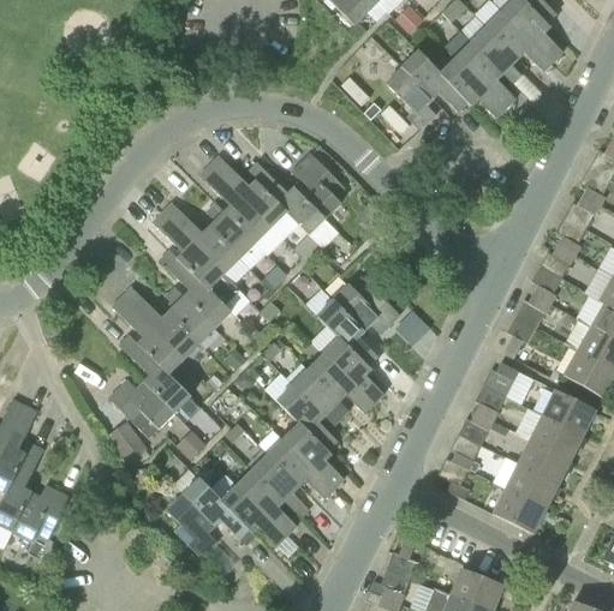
[(358,22),(379,0),(331,0),(356,24),(358,22)]
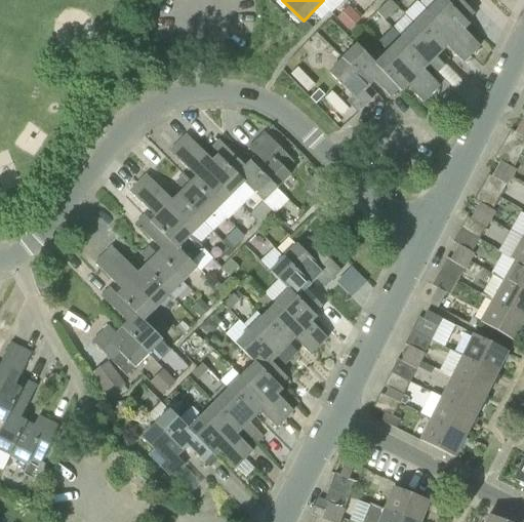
[(388,0),(381,7),(378,10),(384,16),(386,17),(399,5),(394,0),(388,0)]
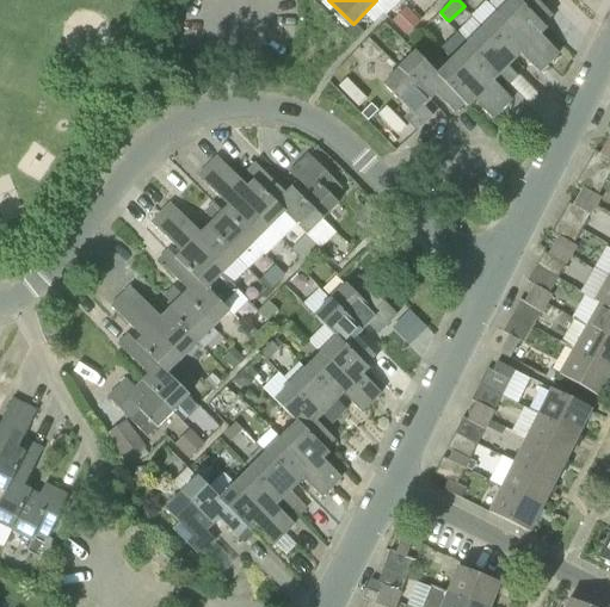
[(509,0),(499,10),(550,61),(560,51),(549,41),(548,42),(540,33),(548,26),(544,23),(543,23),(518,0),(509,0)]
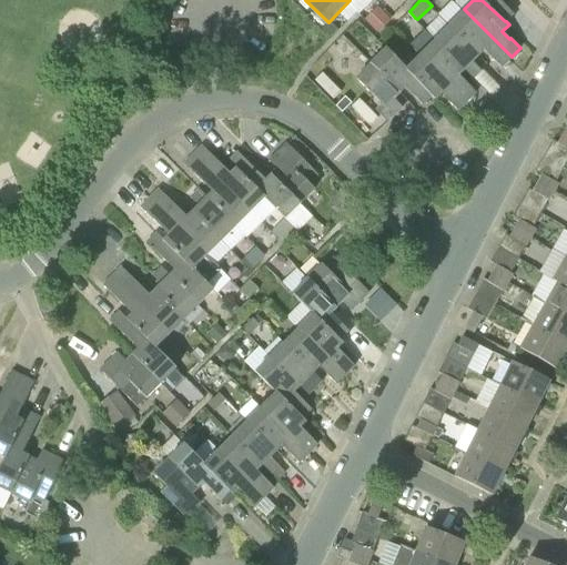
[(482,0),(505,21),(506,21),(514,12),(505,2),(503,4),(498,0),(482,0)]
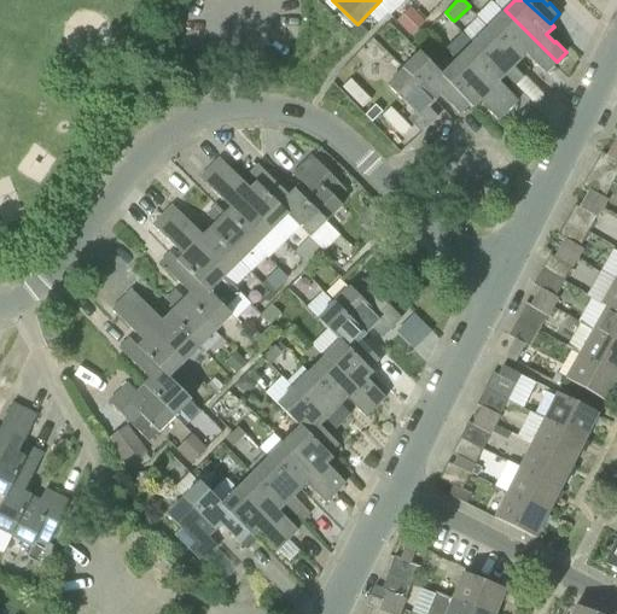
[(426,19),(413,5),(399,18),(412,33),(426,19)]
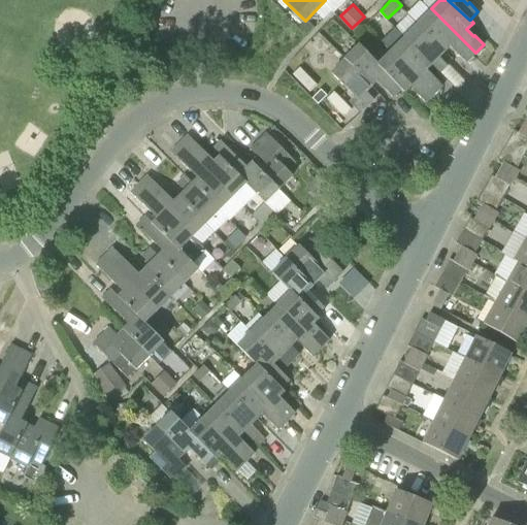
[(446,50),(452,43),(459,51),(458,52),(467,61),(475,53),(431,8),(419,22),(446,50)]
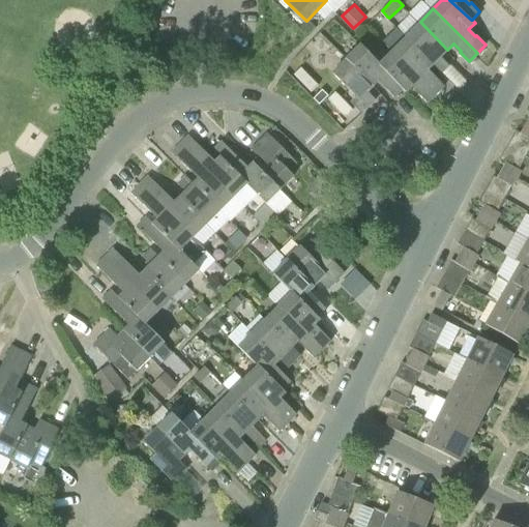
[(301,26),(307,33),(313,28),(316,26),(309,19),(306,21),(306,22),(301,26)]
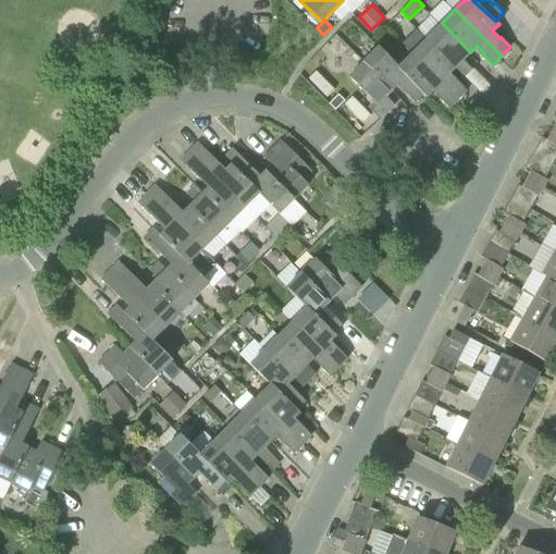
[(428,37),(456,66),(464,75),(472,66),(465,59),(470,52),(442,23),(428,37)]
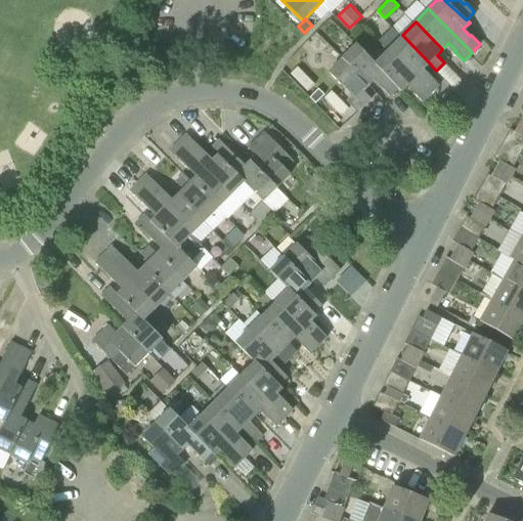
[(440,84),(431,75),(430,76),(423,69),(429,62),(402,35),(389,48),(432,92),(440,84)]
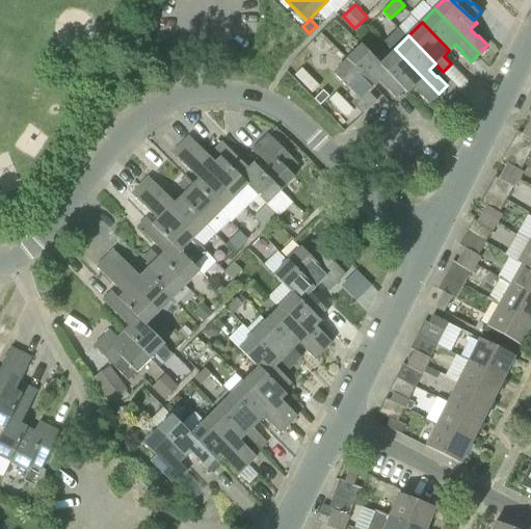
[(376,84),(382,78),(390,85),(388,86),(397,96),(405,87),(381,62),(362,44),(349,57),(376,84)]
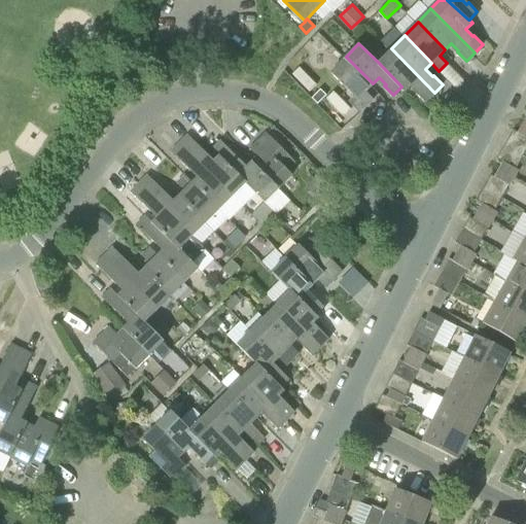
[(391,48),(378,62),(401,86),(405,91),(411,83),(418,91),(417,92),(425,101),(434,93),(391,48)]
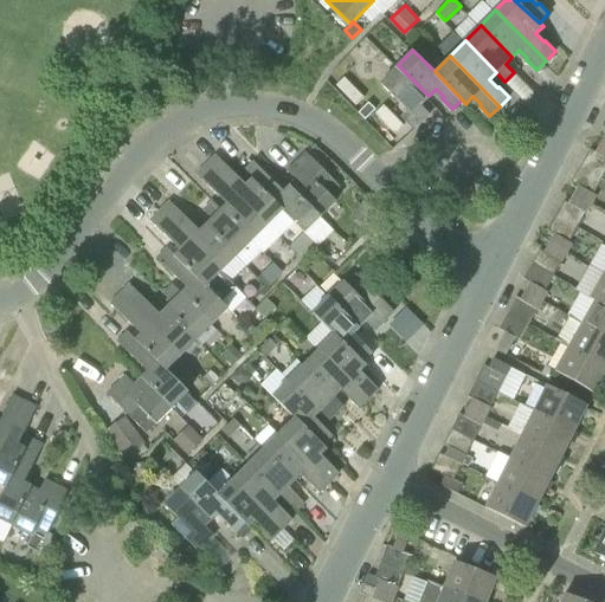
[(429,112),(420,104),(429,96),(398,65),(381,82),(410,109),(403,116),(414,128),(430,112),(430,111),(429,112)]
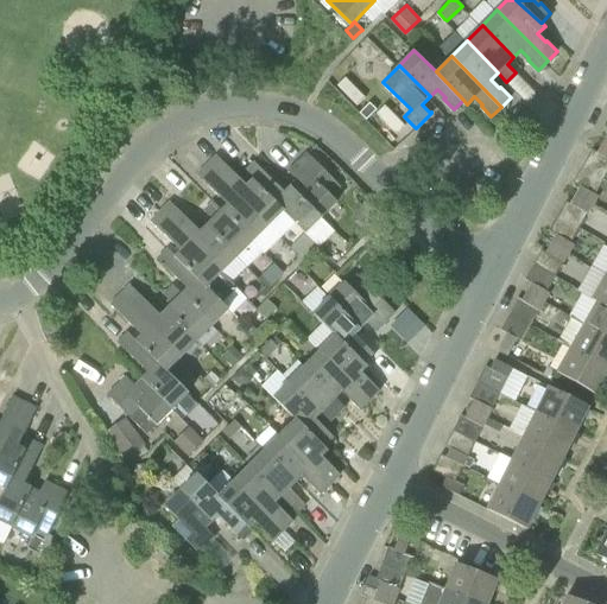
[(378,108),(371,102),(361,112),(367,118),(378,108)]
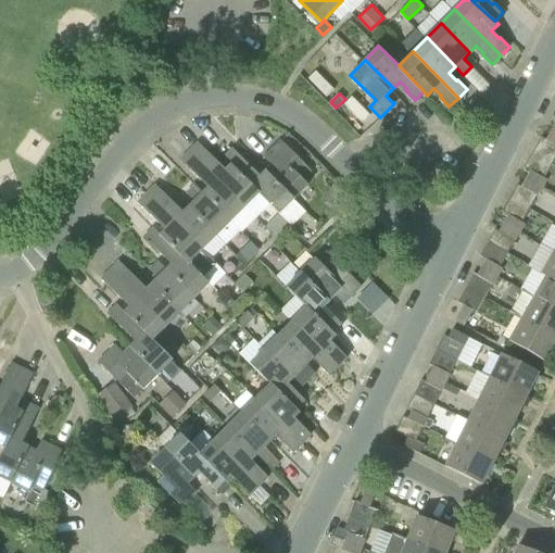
[(542,136),(532,152),(553,163),(554,160),(554,123),(546,138),(542,136)]
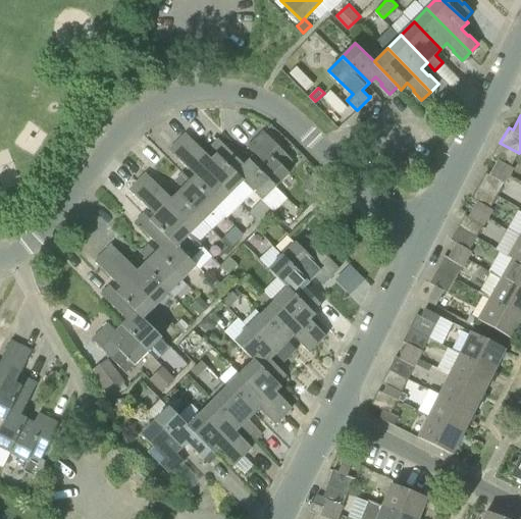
[(284,167),(293,159),(265,131),(249,147),(256,154),(250,160),(274,186),(289,172),(284,167)]
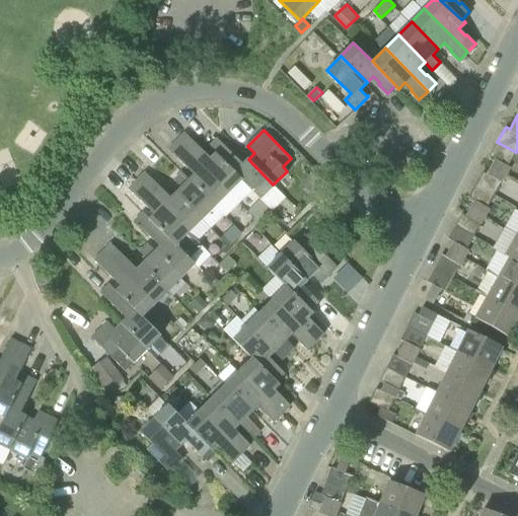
[(250,188),(216,153),(210,159),(204,152),(205,151),(186,132),(177,140),(237,201),(250,188)]
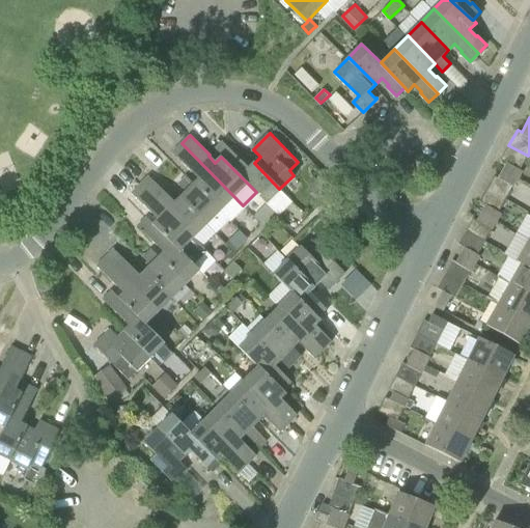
[(215,149),(221,157),(256,192),(267,202),(279,189),(254,163),(248,169),(241,162),(243,161),(223,141),(215,149)]
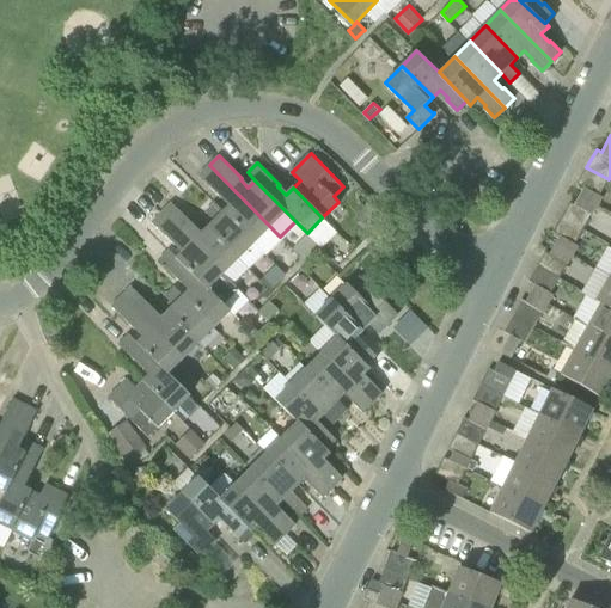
[(232,203),(225,210),(224,212),(254,241),(264,252),(280,237),(209,165),(200,174),(222,197),(224,196),(232,203)]
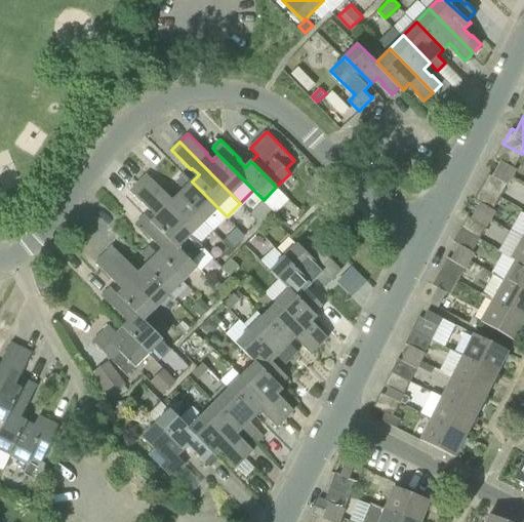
[(513,175),(517,168),(502,159),(498,167),(513,175)]
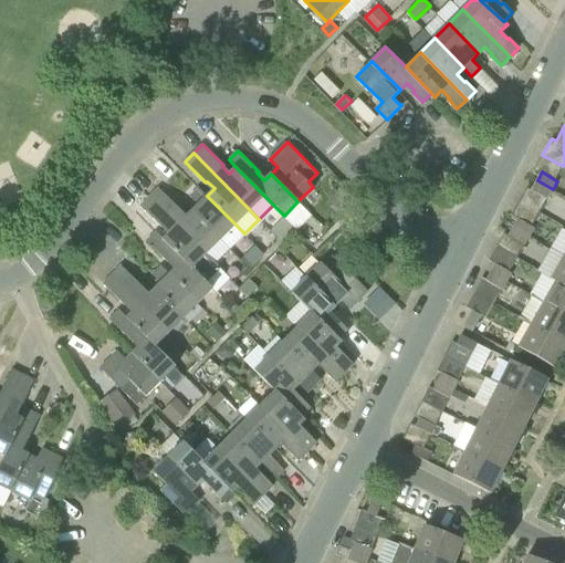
[(537,180),(532,188),(547,198),(553,189),(537,180)]
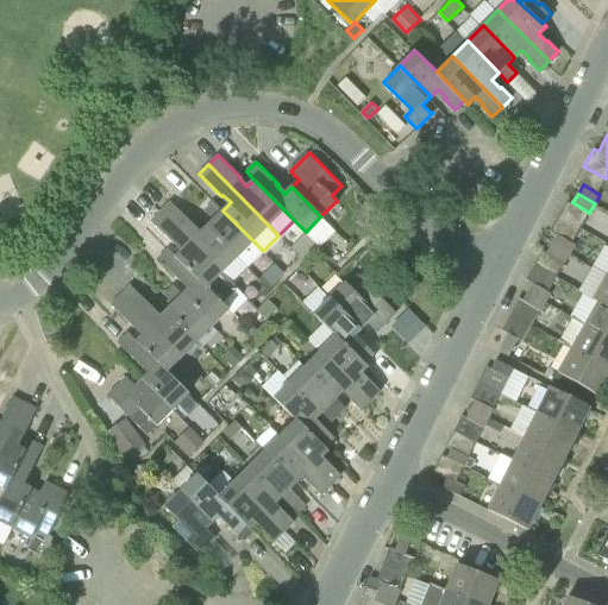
[(208,225),(238,256),(252,240),(223,210),(224,209),(214,200),(205,209),(206,210),(207,209),(215,218),(208,225)]
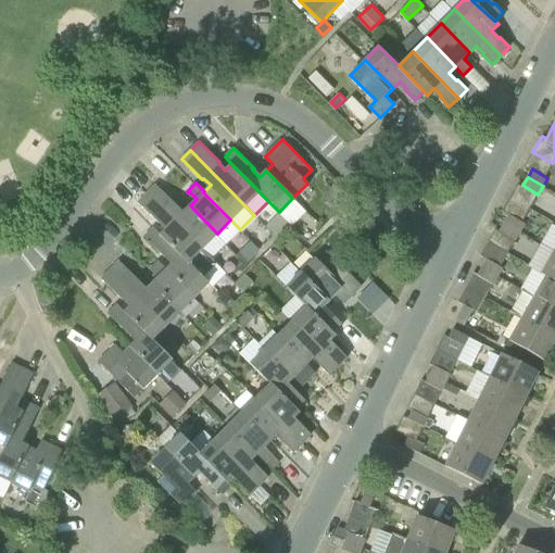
[(203,248),(217,234),(190,205),(183,213),(176,205),(177,203),(156,184),(148,192),(203,248)]
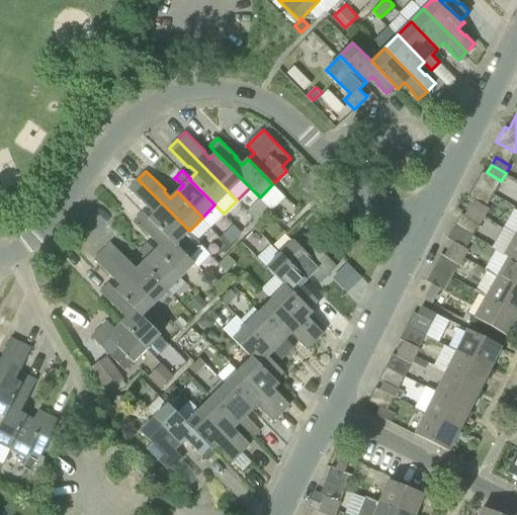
[(176,243),(189,231),(138,179),(130,187),(148,206),(150,204),(156,211),(151,218),(176,243)]
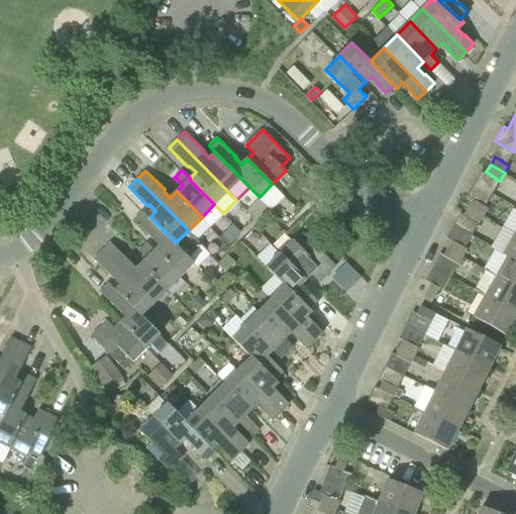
[(260,197),(247,209),(255,217),(268,205),(260,198),(260,197)]
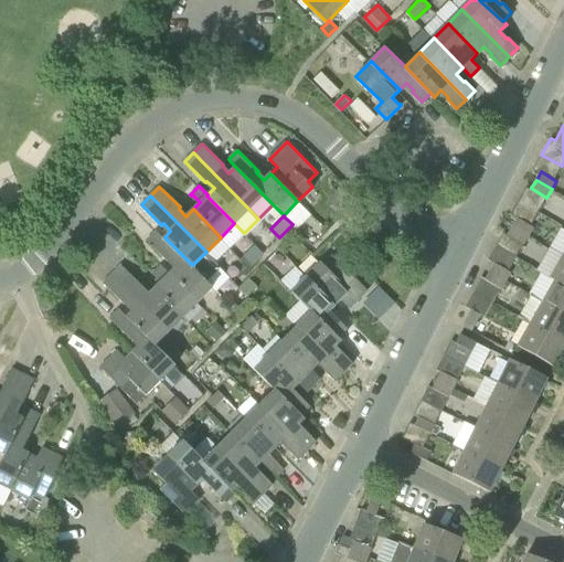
[(530,234),(534,226),(518,216),(513,225),(530,234)]
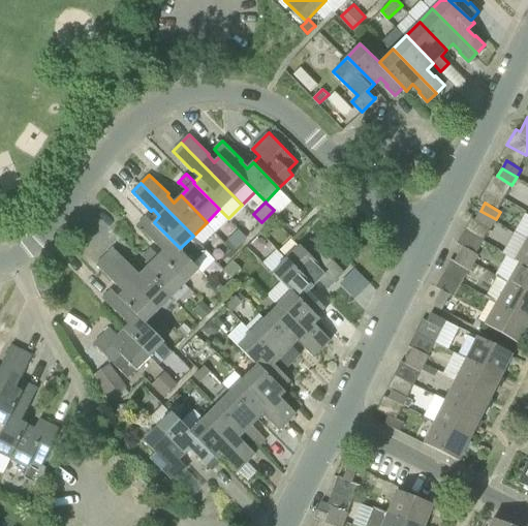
[(465,228),(485,240),(496,219),(480,211),(476,218),(472,216),(465,228)]
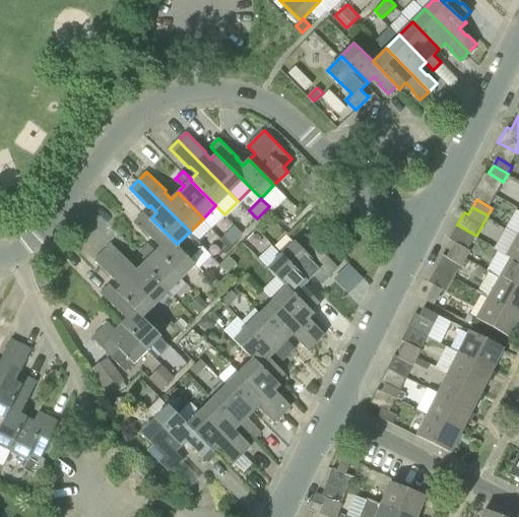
[(177,244),(151,218),(144,211),(135,220),(154,239),(155,238),(163,245),(156,251),(155,252),(182,277),(195,264),(176,245),(177,244)]
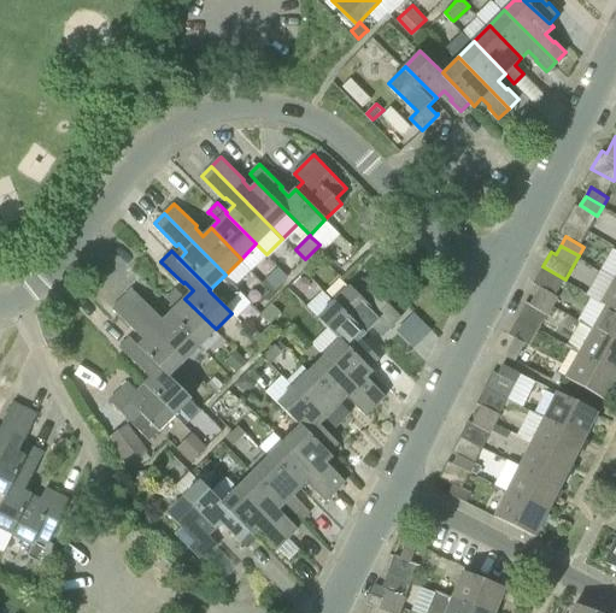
[(267,277),(276,287),(287,275),(279,266),(267,277)]
